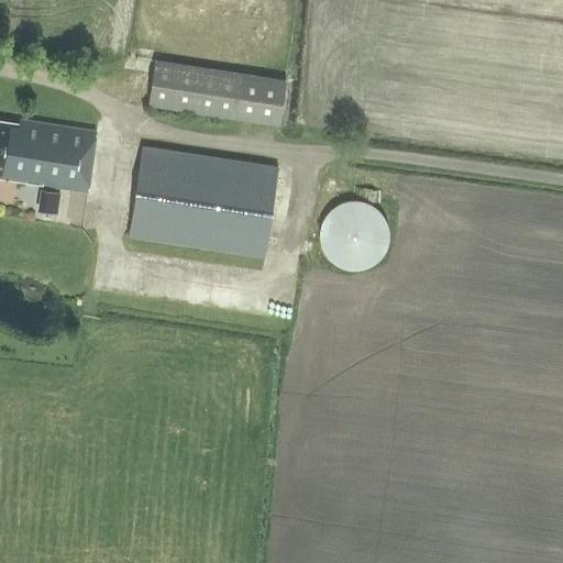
[(278,125),(286,80),(155,61),(148,105),(278,125)]
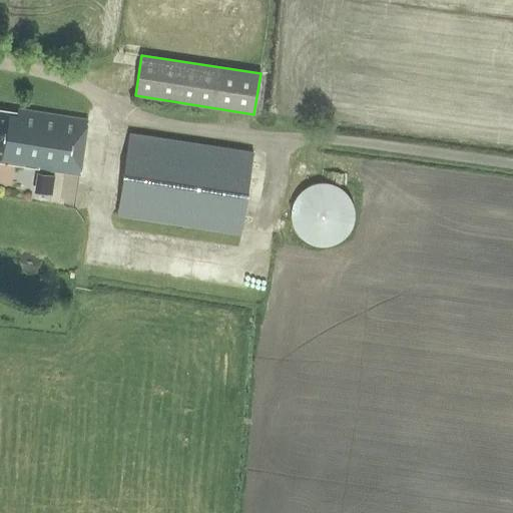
[(0,162),(79,176),(88,121),(18,109),(17,114),(0,111),(0,162)]
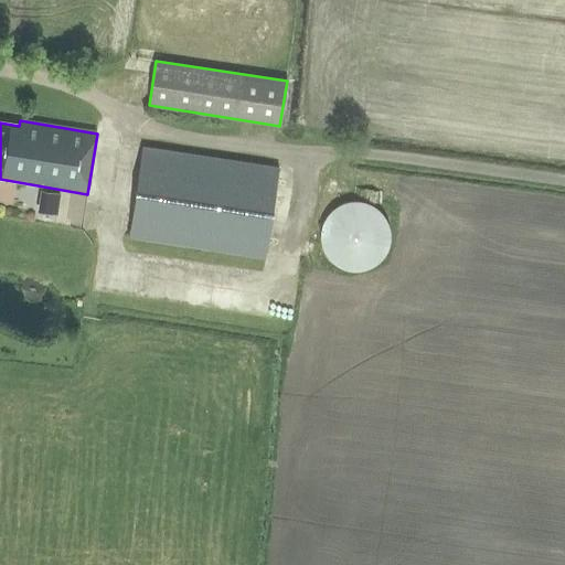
[(265,258),(279,168),(144,147),(129,237),(265,258)]
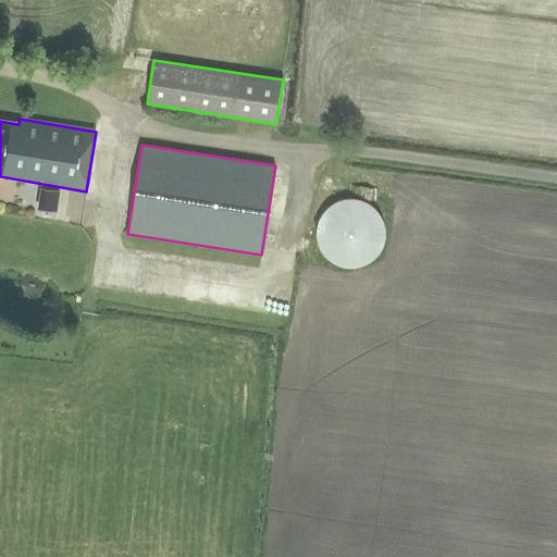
[(41,206),(53,211),(62,193),(49,187),(41,206)]
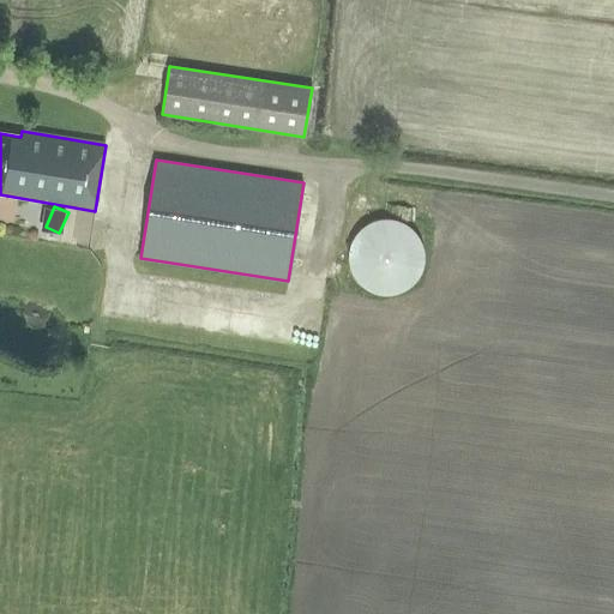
[(349,253),(349,257),(349,260),(349,265),(350,268),(351,272),(354,276),(355,278),(357,281),(360,284),(363,287),(367,289),(369,292),(372,292),(377,293),(379,294),(381,294),(386,295),(389,295),(393,294),(397,293),(401,292),(404,290),(408,288),(411,286),(413,284),(415,282),(416,281),(419,278),(420,275),(422,271),(423,268),(423,265),(425,260),(425,257),(425,253),(423,251),(423,247),(422,245),(422,242),(420,239),(419,235),(416,234),(414,230),(411,228),(408,226),(404,223),(402,222),(398,221),(395,220),(391,220),(387,218),(383,220),(381,220),(378,220),(373,221),(369,223),(367,224),(365,226),(361,229),(357,233),(356,234),(354,238),(351,241),(350,245),(350,247),(349,251),(349,253)]
